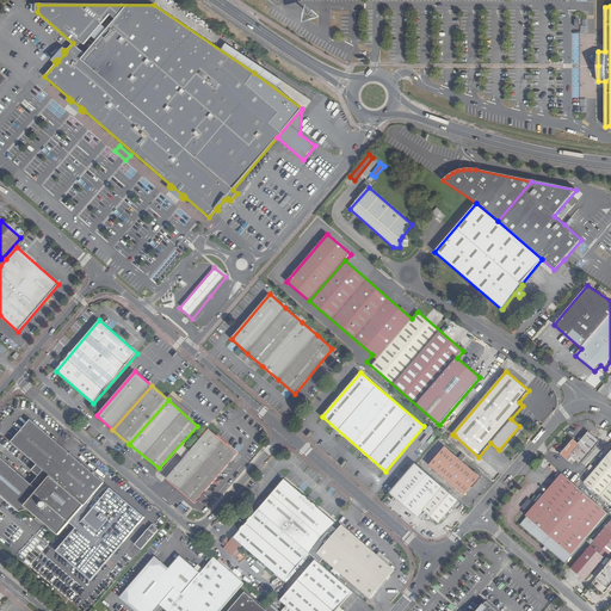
[(30,508),(61,536),(72,524),(85,508),(90,513),(76,529),(57,550),(91,580),(144,518),(30,419),(11,442),(37,464),(31,470),(38,476),(31,485),(0,457),(0,494),(19,512),(30,508)]
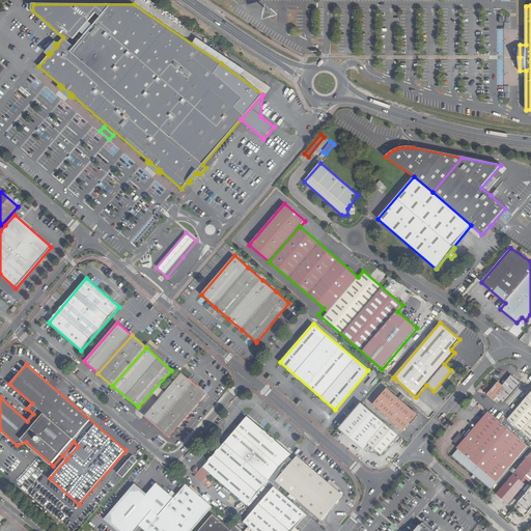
[(205,394),(182,373),(144,416),(169,437),(205,394)]
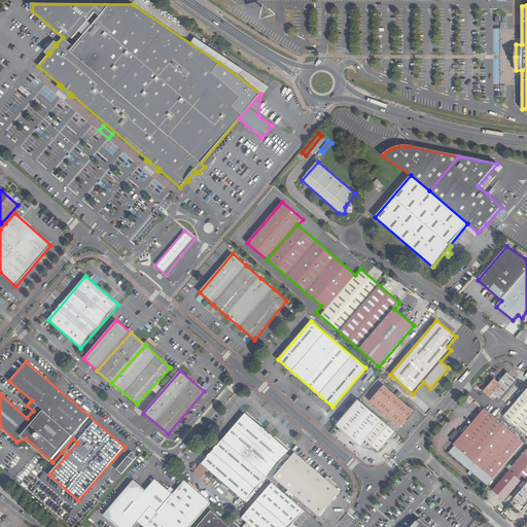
[(518,381),(507,372),(498,383),(494,379),(484,391),(494,400),(497,397),(501,400),(518,381)]
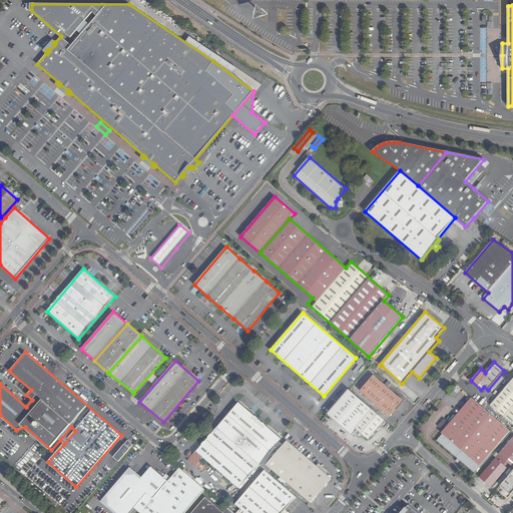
[(158,379),(152,373),(147,379),(153,385),(158,379)]
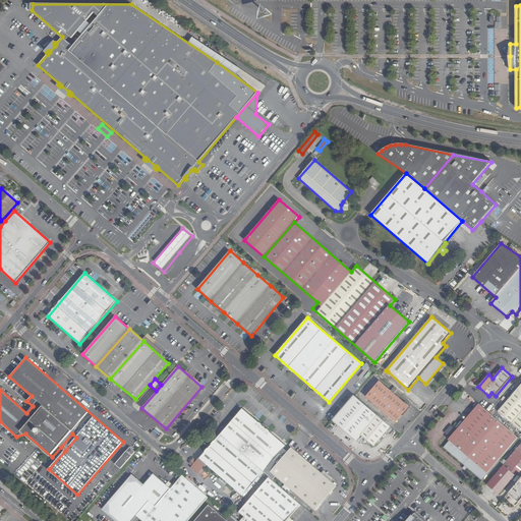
[(391,391),(380,381),(365,397),(396,422),(402,415),(403,416),(411,407),(405,402),(405,403),(394,394),(398,389),(395,386),(391,391)]
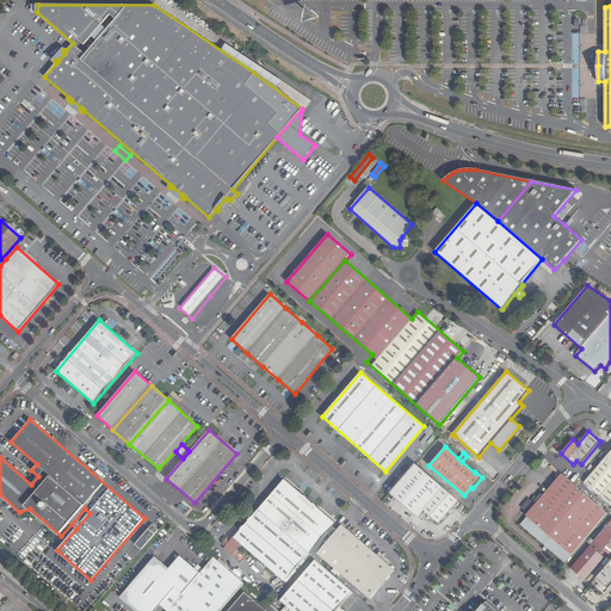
[(610,451),(584,482),(610,505),(610,451)]
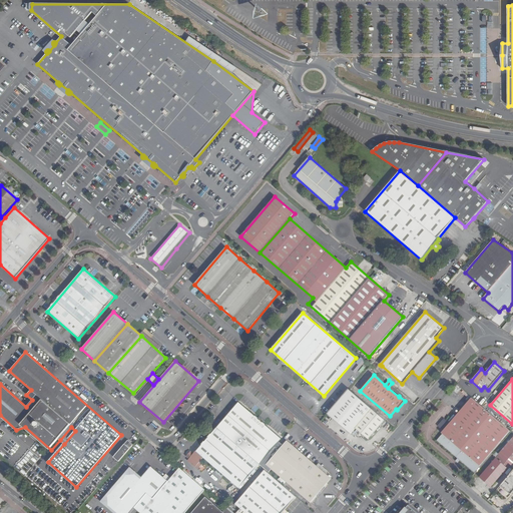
[(385,420),(349,389),(328,414),(351,434),(356,428),(368,439),(385,420)]
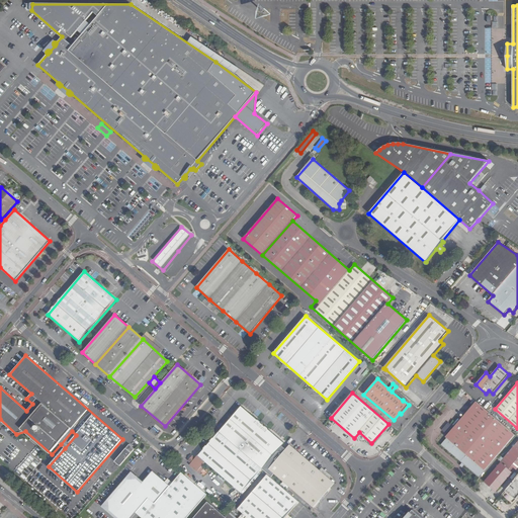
[(487,410),(477,402),(454,427),(451,425),(450,426),(447,424),(441,430),(447,435),(446,437),(447,438),(441,445),(462,462),(464,464),(480,478),(516,435),(508,428),(487,410)]
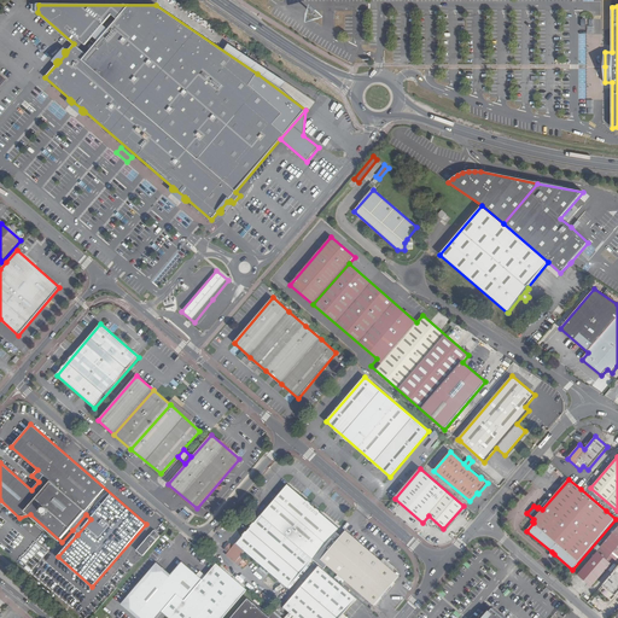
[(339,529),(289,484),(237,543),(245,551),(289,588),(339,529)]
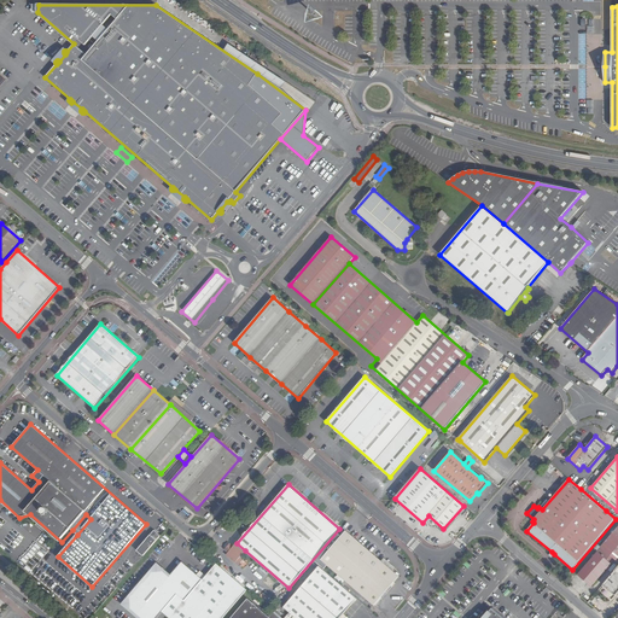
[(184,508),(179,513),(186,519),(191,514),(184,508)]
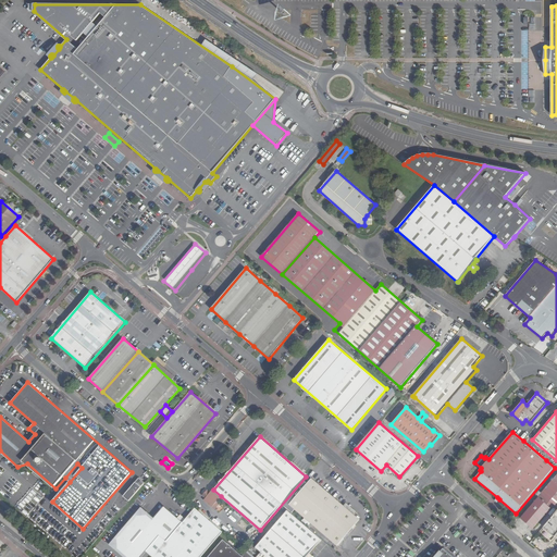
[(65,478),(70,482),(82,468),(77,463),(65,478)]
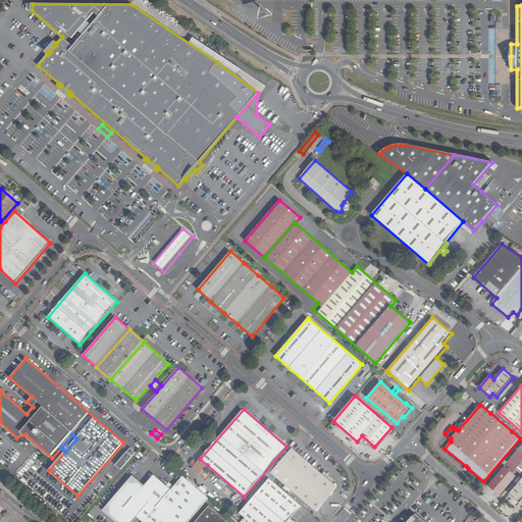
[(362,435),(357,441),(370,453),(374,447),(362,435)]
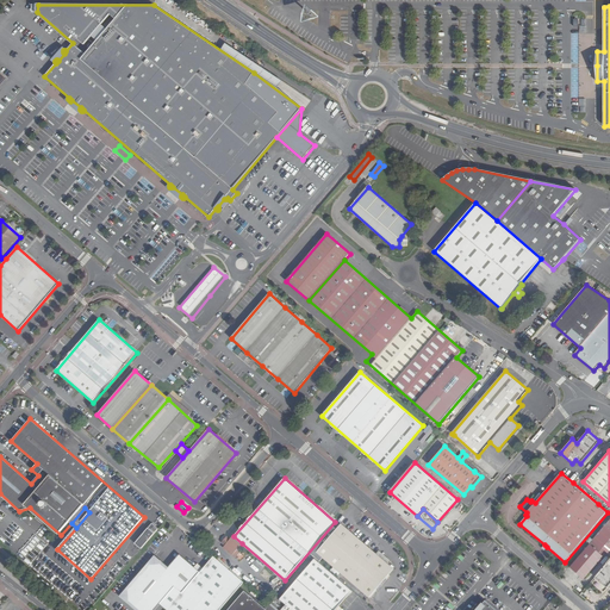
[(609,520),(593,540),(609,554),(609,520)]
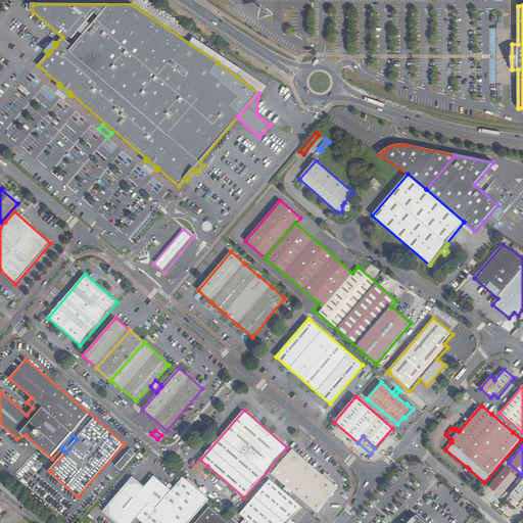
[(136,454),(131,448),(115,466),(122,471),(136,454)]
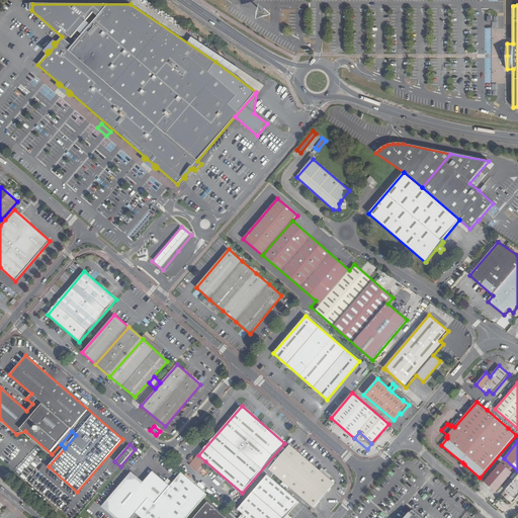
[(281,454),(278,451),(262,469),(270,476),(273,472),(314,507),(334,484),(289,445),(281,454)]
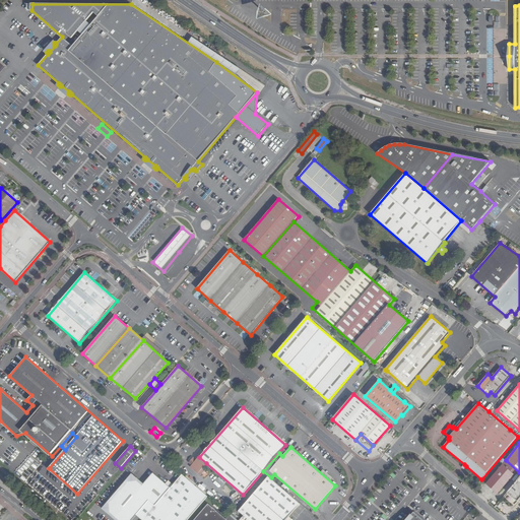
[(206,463),(199,457),(196,460),(193,457),(189,462),(192,465),(190,466),(198,473),(204,466),(206,463)]
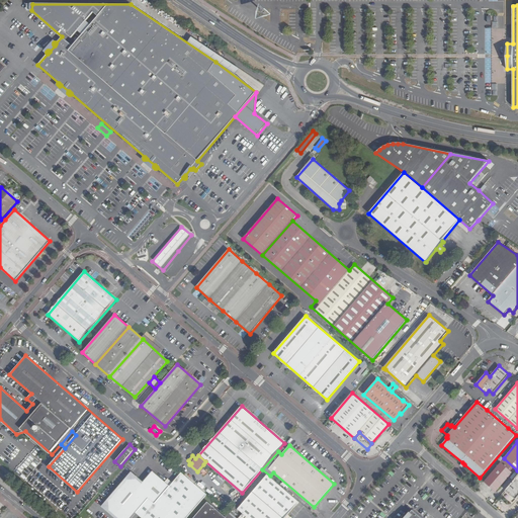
[(512,472),(501,462),(485,482),(496,492),(512,472)]
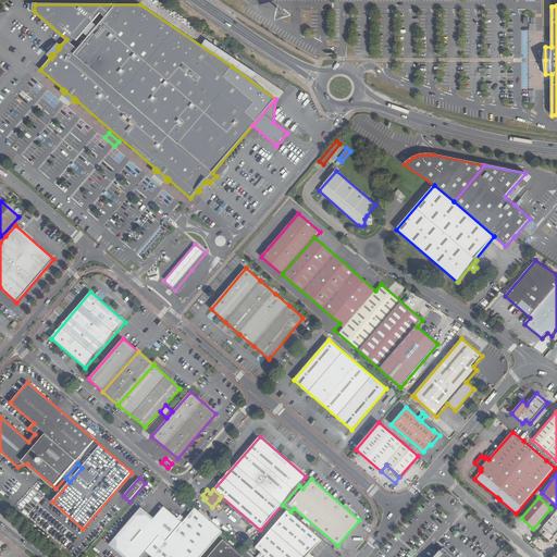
[(221,502),(219,499),(212,507),(214,509),(221,502)]
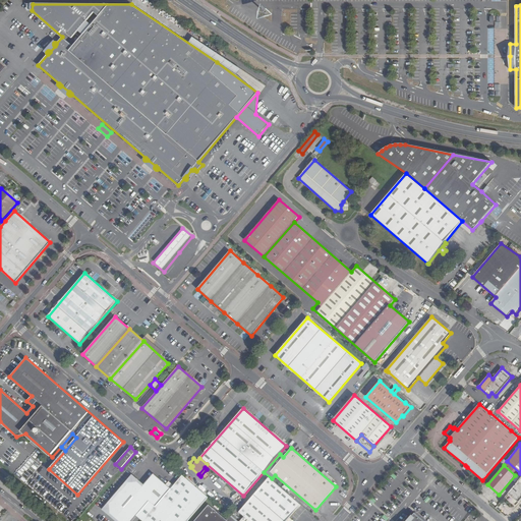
[(170,489),(154,474),(142,485),(136,482),(127,482),(109,504),(110,514),(118,520),(130,520),(135,516),(149,501),(155,507),(170,489)]
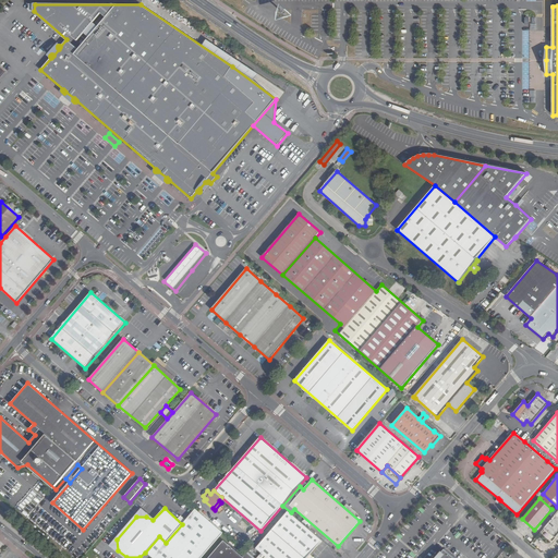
[(145,553),(150,557),(201,557),(223,533),(195,508),(182,524),(166,543),(159,536),(145,553)]
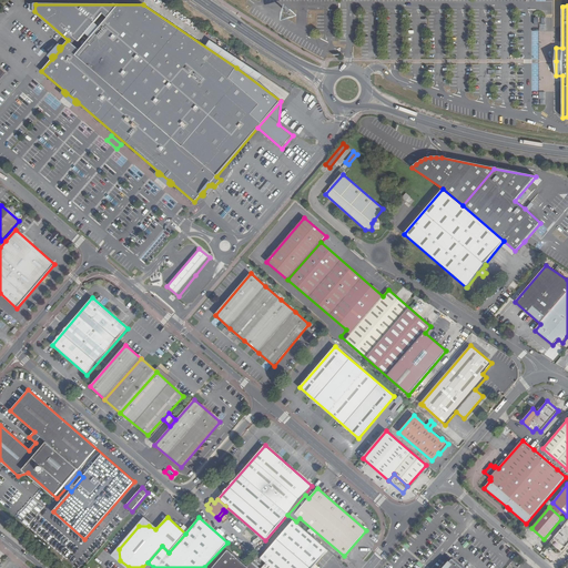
[(312,567),(328,550),(293,520),(261,558),(266,564),(272,567),(312,567)]
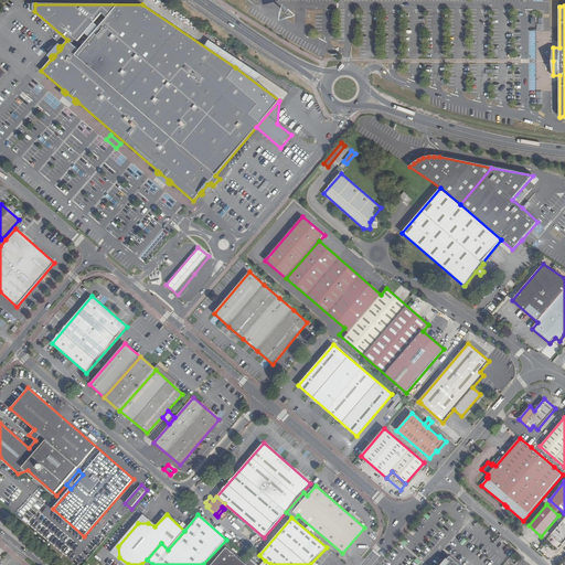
[(564,519),(552,535),(563,544),(564,542),(564,519)]
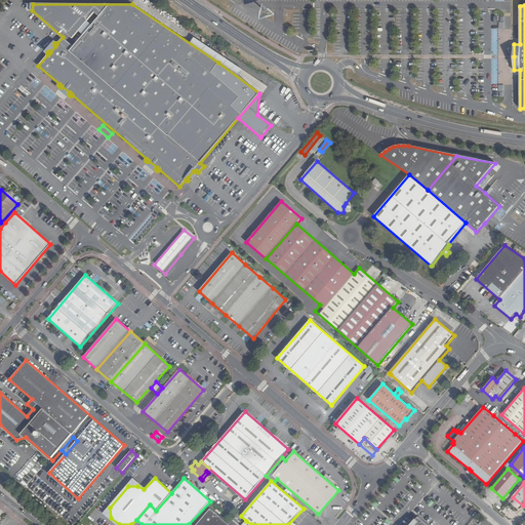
[(229,524),(210,509),(196,524),(229,524)]
